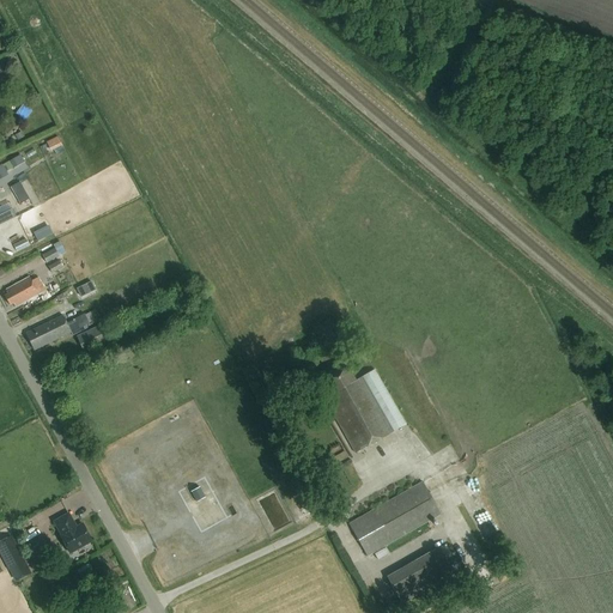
[(58,138),(47,143),(50,150),(61,145),(58,138)]
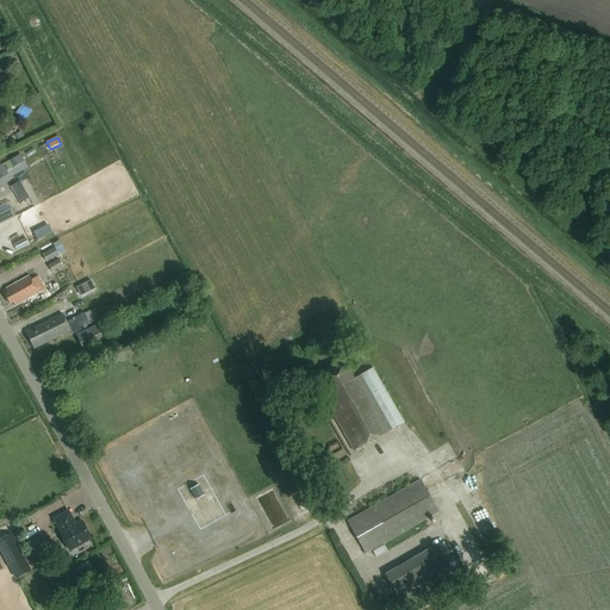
[(20,155),(10,161),(14,168),(24,162),(20,155)]
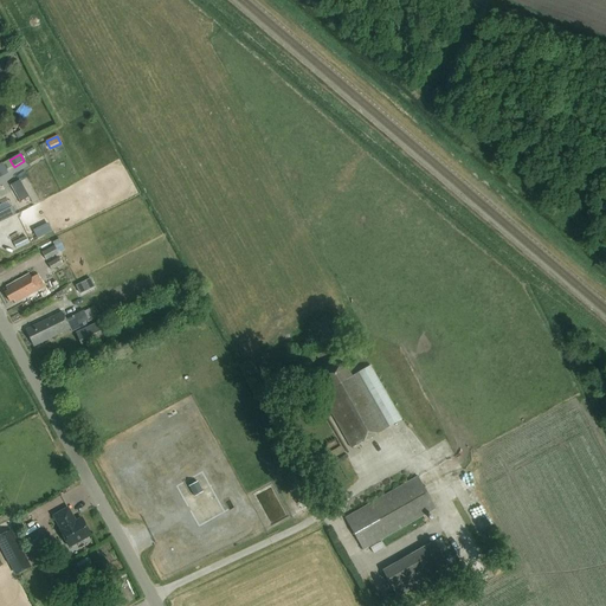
[(19,181),(11,186),(20,202),(28,197),(19,181)]
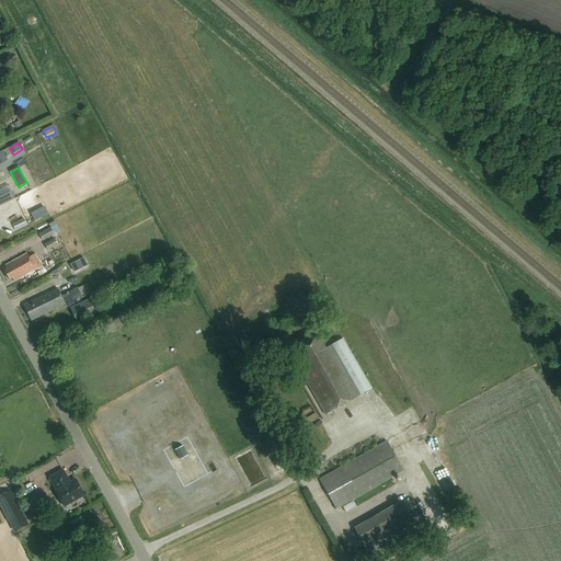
[(0,205),(13,198),(11,193),(0,197),(0,205)]
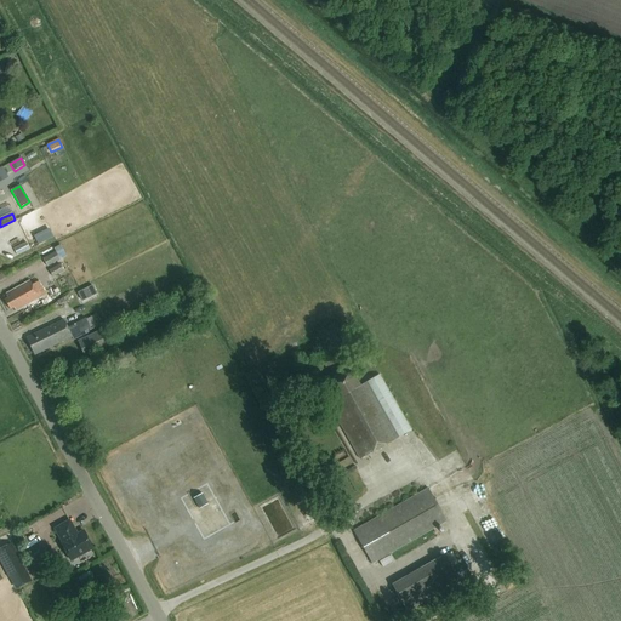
[(56,251),(43,258),(47,267),(61,260),(56,251)]
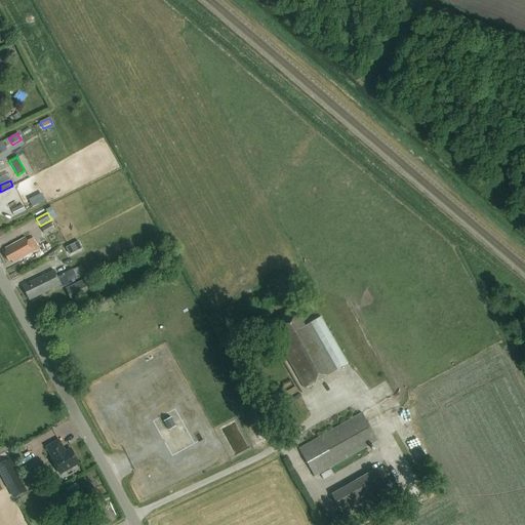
[(51,224),(42,229),(45,234),(54,229),(51,224)]
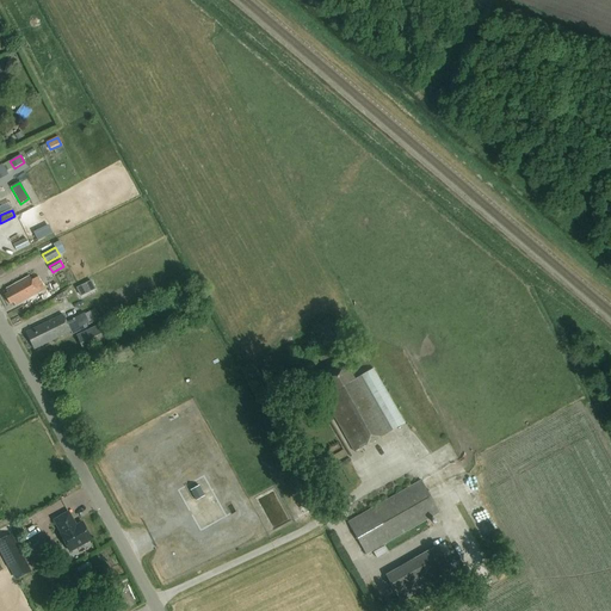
[(39,291),(45,289),(41,279),(35,282),(32,278),(8,291),(10,295),(6,296),(12,307),(16,306),(17,308),(42,295),(39,291)]
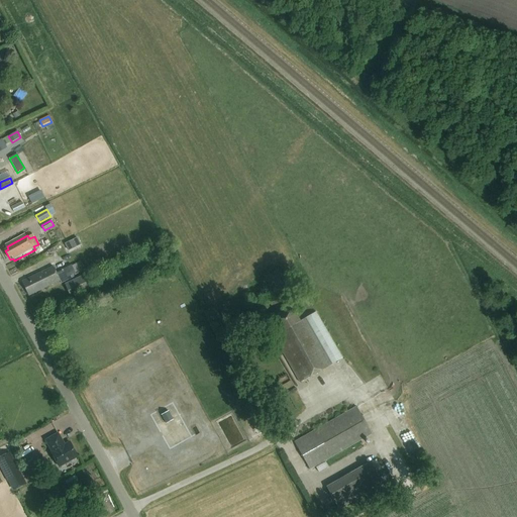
[(77,237),(65,244),(69,251),(81,245),(77,237)]
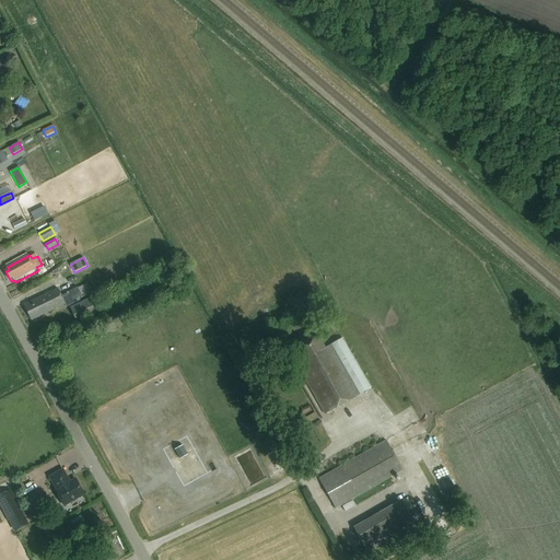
[(89,291),(85,286),(78,289),(77,288),(69,292),(61,296),(57,289),(24,305),(32,321),(66,303),(67,306),(79,301),(77,298),(81,296),(80,295),(82,294),(84,299),(90,296),(88,292),(89,291)]
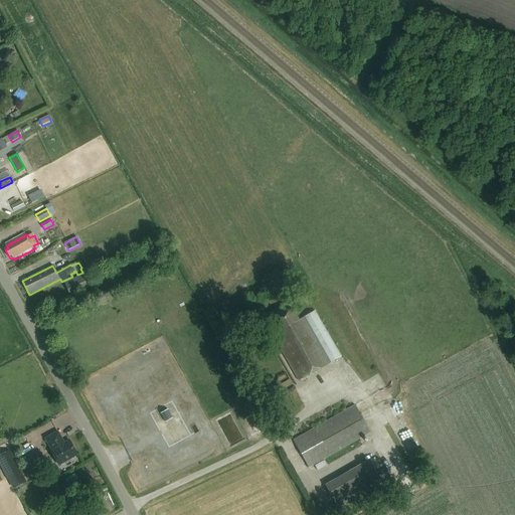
[(71,297),(92,288),(84,275),(65,284),(71,297)]
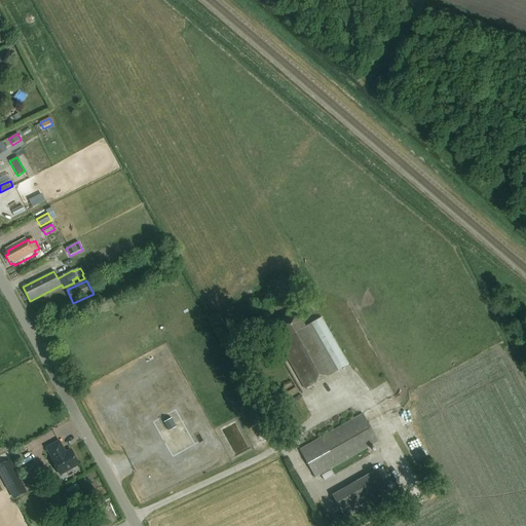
[(305,389),(348,365),(322,318),(305,327),(299,316),(277,329),(285,340),(280,343),(288,355),(288,359),(305,389)]
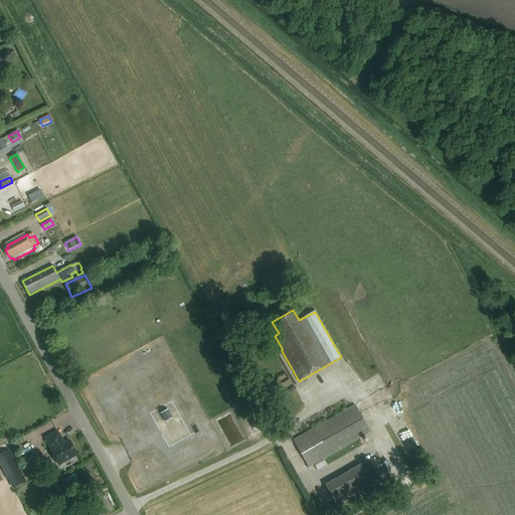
[(289,380),(282,384),(284,388),(291,384),(289,380)]
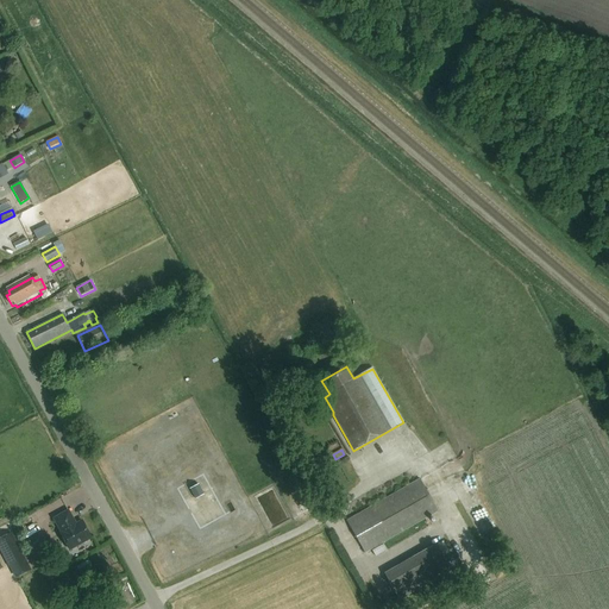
[(420,479),(346,521),(365,553),(425,520),(427,523),(431,521),(428,518),(438,512),(420,479)]
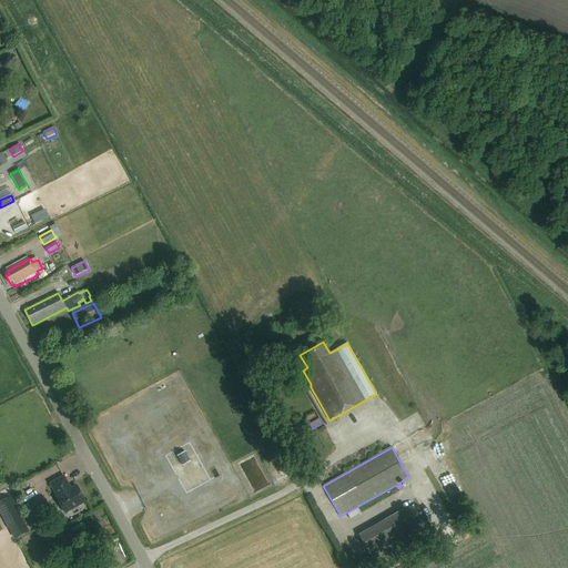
[(184,452),(178,456),(182,464),(189,460),(184,452)]
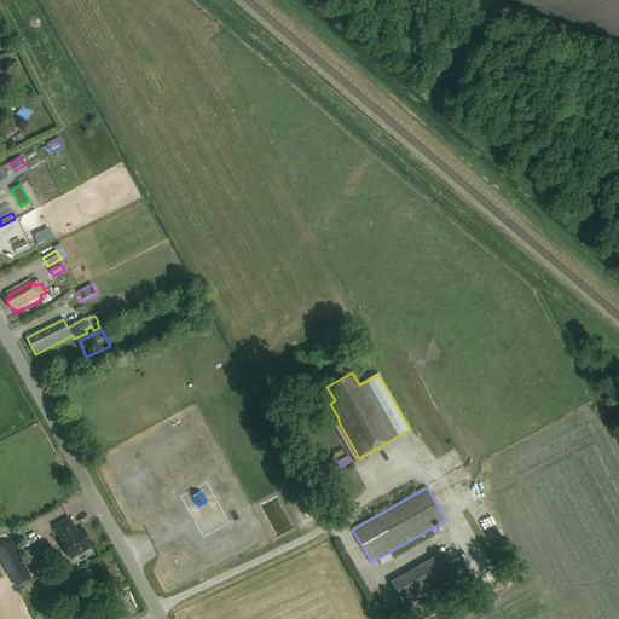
[(76,534),(73,528),(74,528),(69,520),(56,528),(63,542),(62,543),(70,560),(93,547),(84,531),(76,534)]
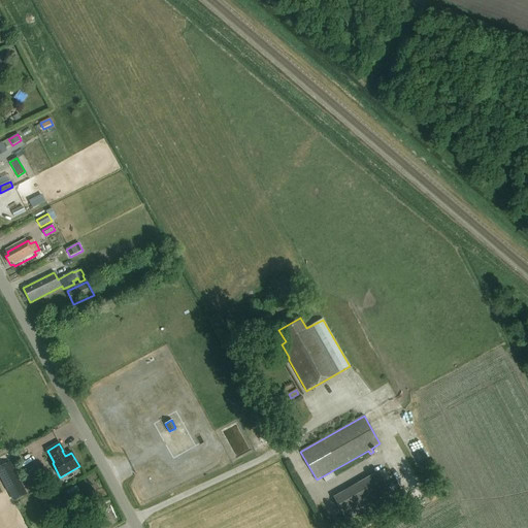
[(0,465),(0,482),(7,496),(22,488),(8,461),(0,465)]
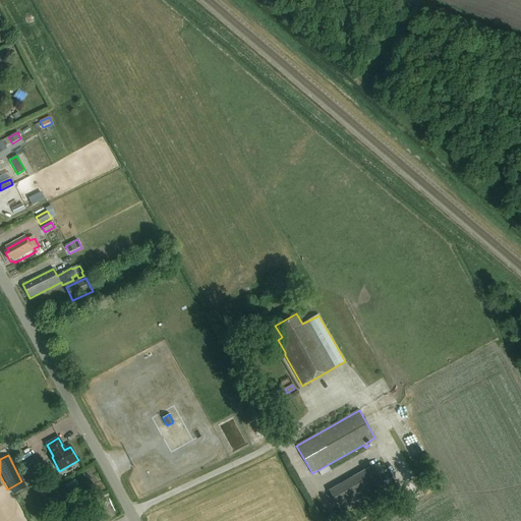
[(377,472),(333,498),(342,514),(387,488),(379,476),(377,472)]
